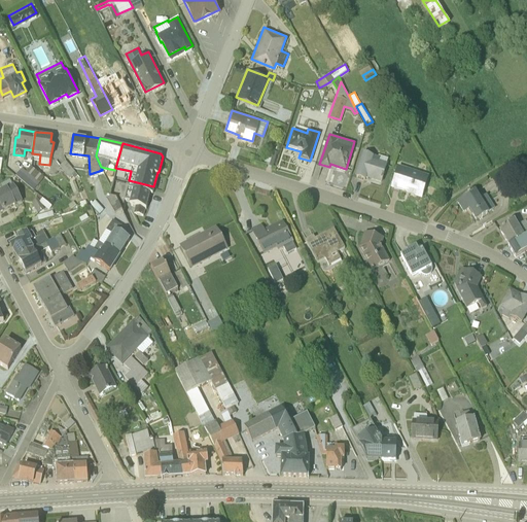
[(272,164),(276,149),(271,147),(267,162),(272,164)]
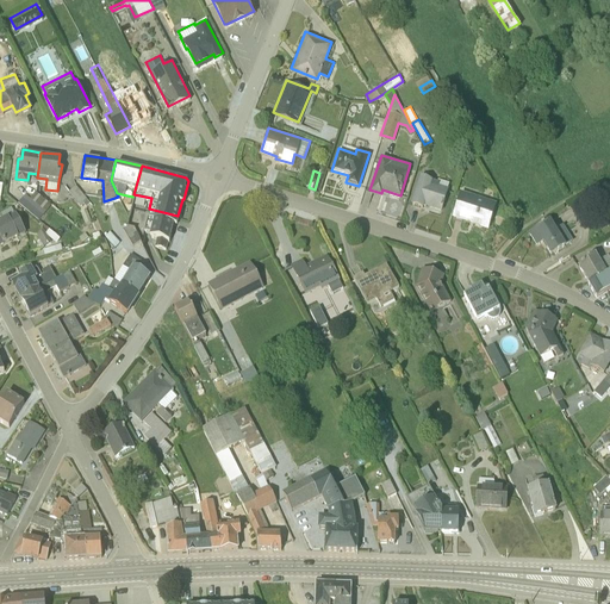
[(419,174),(410,203),(423,207),(423,205),(441,210),(448,187),(447,187),(448,181),(439,178),(437,180),(419,174)]
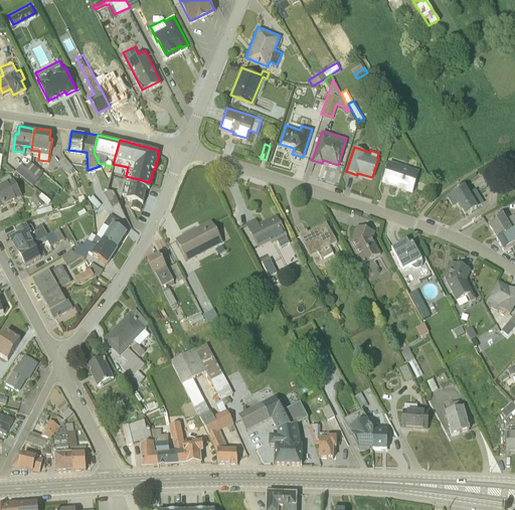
[(63,154),(57,158),(67,171),(70,168),(72,170),(74,168),(63,154)]
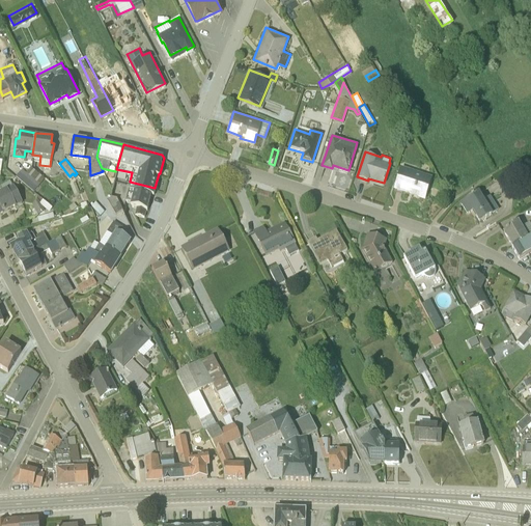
[(39,181),(22,166),(16,173),(33,188),(39,181)]
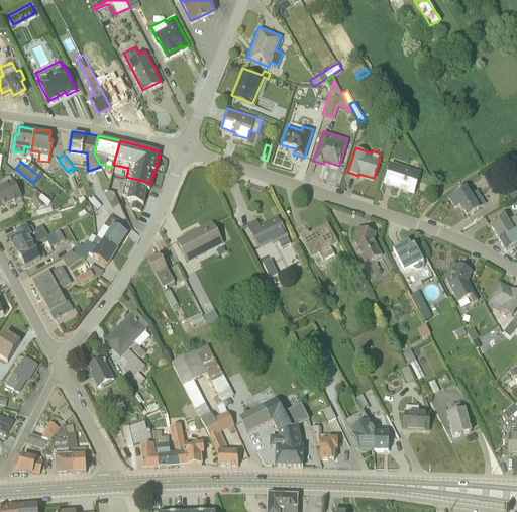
[(420,171),(390,162),(383,184),(412,193),(420,171)]
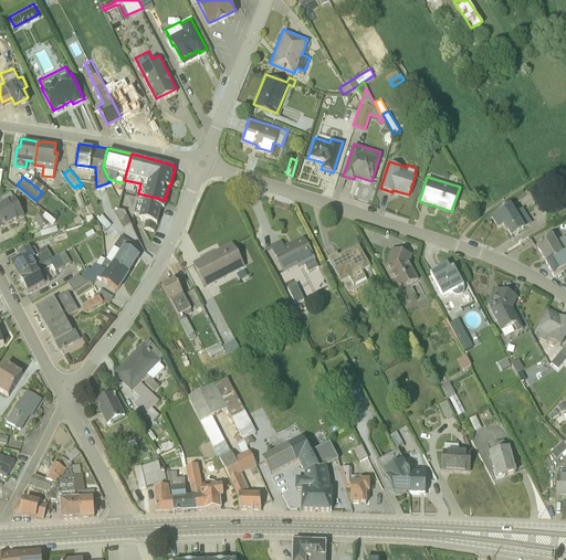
[(0,201),(0,224),(16,217),(17,217),(18,218),(23,214),(23,213),(23,212),(10,189),(0,196),(3,200),(0,201)]
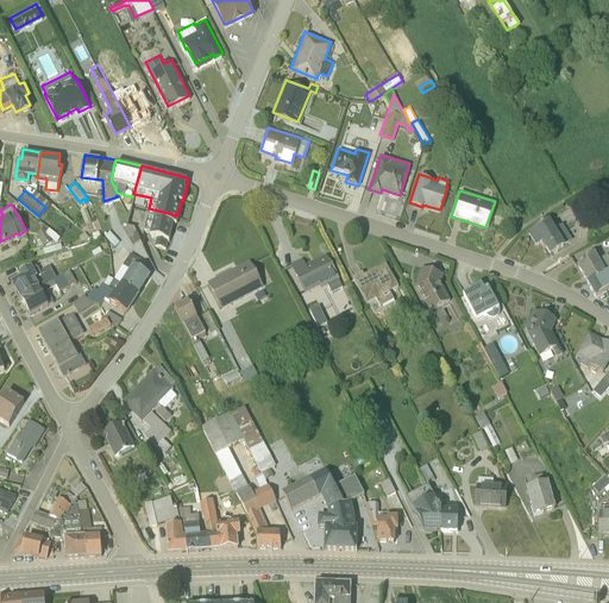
[(171,219),(173,214),(149,208),(144,226),(152,228),(151,232),(157,234),(155,242),(165,244),(167,237),(169,237),(174,220),(171,219)]
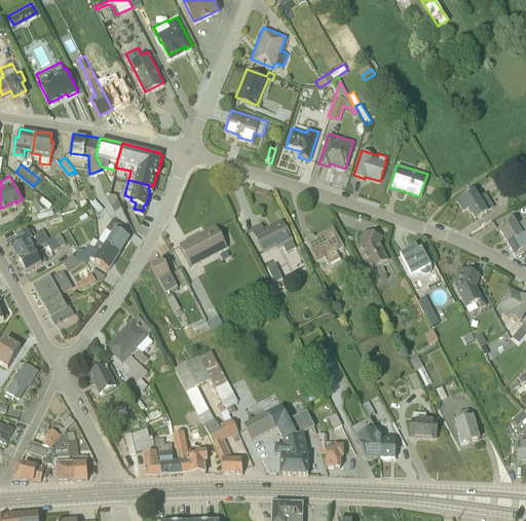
[(474,218),(494,206),(485,191),(479,195),(474,187),(454,200),(462,211),(467,208),(474,218)]
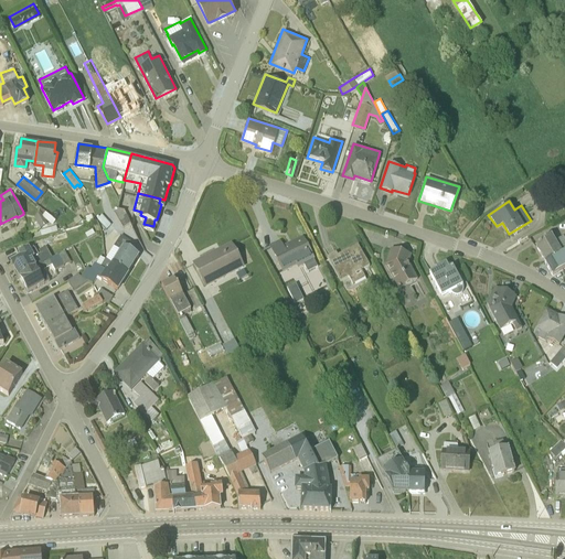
[(117,207),(114,208),(123,223),(129,218),(125,210),(117,207)]
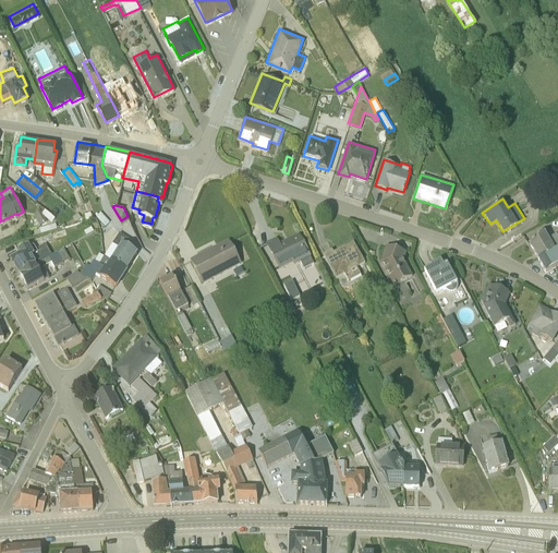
[(40,207),(33,212),(39,221),(47,216),(51,219),(55,215),(45,206),(41,209),(40,207)]
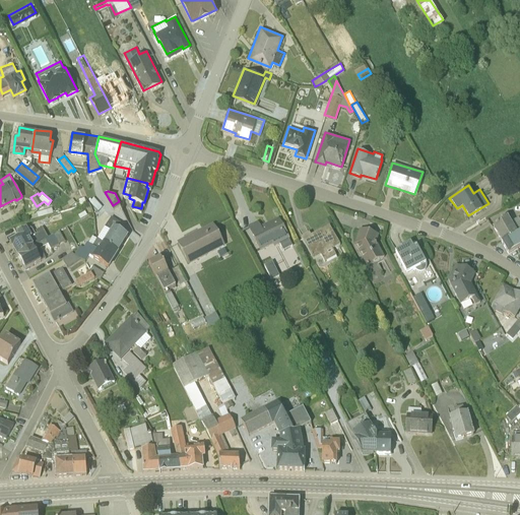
[(102,203),(93,195),(90,199),(98,206),(102,203)]
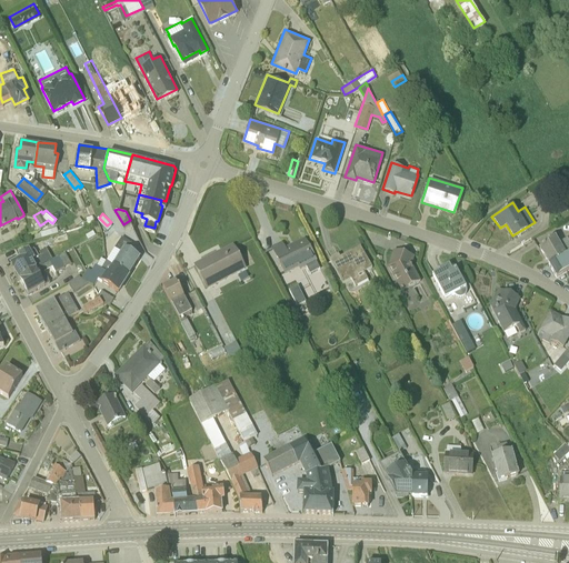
[(40,228),(41,233),(58,229),(57,223),(40,228)]
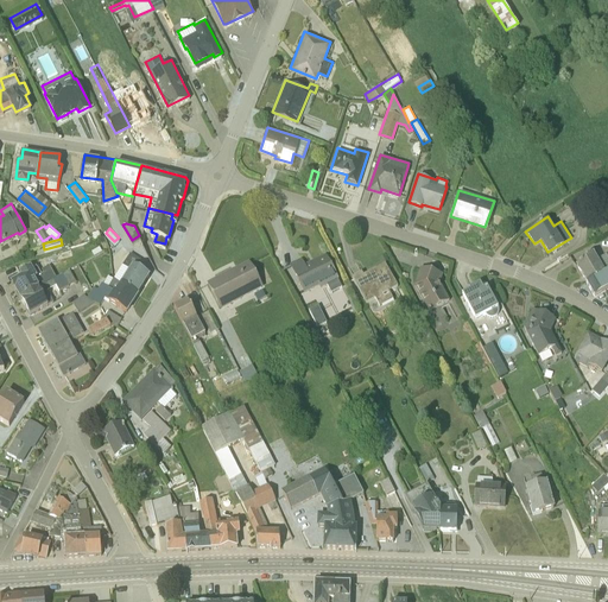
[(140,255),(130,248),(113,276),(138,291),(150,272),(137,264),(140,255)]
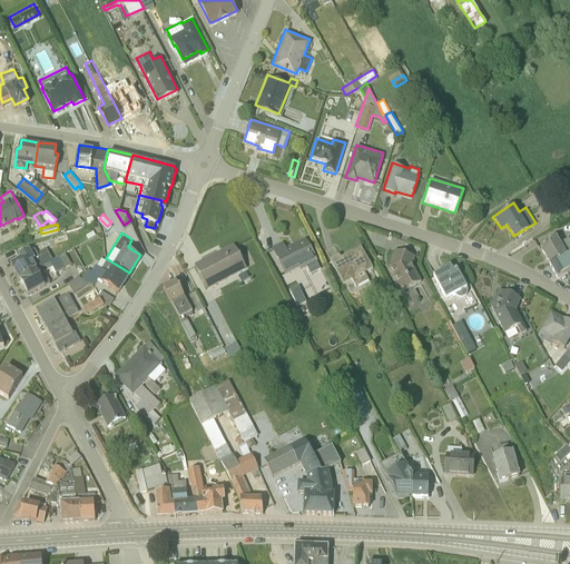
[(540,247),(549,263),(569,249),(569,240),(568,237),(562,240),(558,233),(549,238),(550,240),(540,247)]
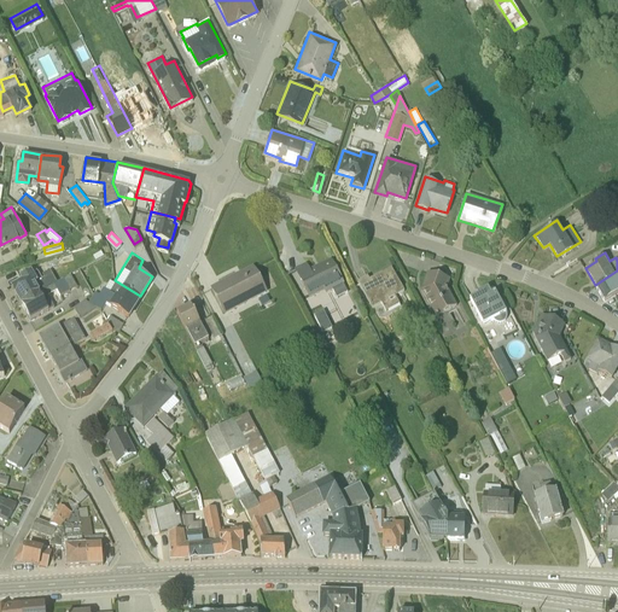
[(305,258),(293,266),(309,295),(324,287),(325,290),(344,280),(331,255),(309,266),(305,258)]
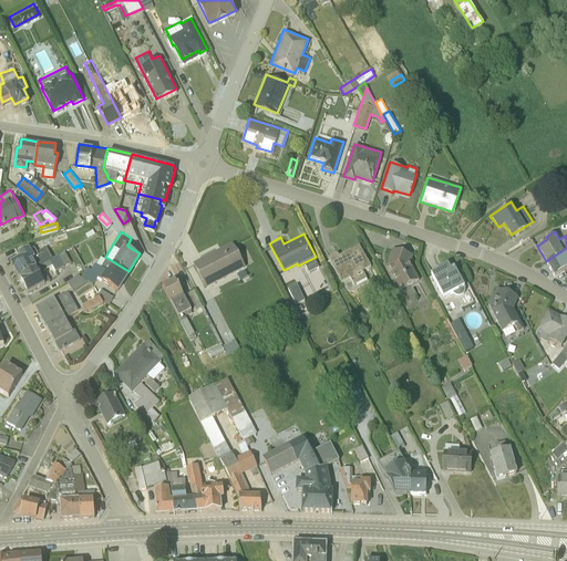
[(194,261),(206,284),(245,265),(232,241),(194,261)]
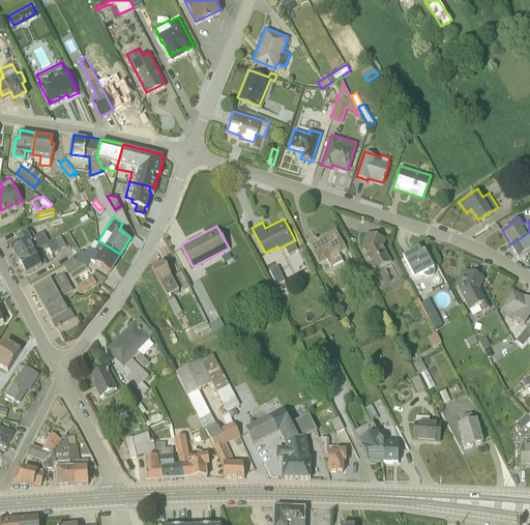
[(315,235),(306,239),(319,262),(327,258),(331,265),(342,259),(337,252),(346,246),(335,228),(317,237),(315,235)]
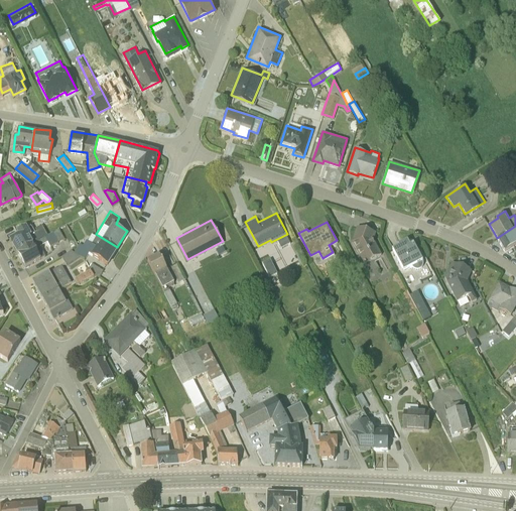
[(34,230),(31,223),(27,225),(26,224),(16,229),(17,231),(9,236),(16,250),(32,241),(29,234),(31,232),(34,230)]
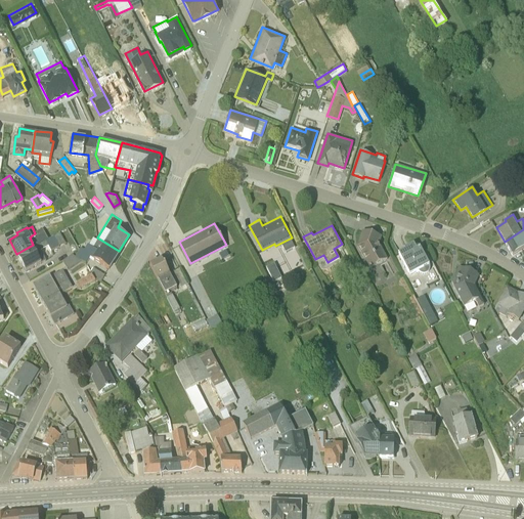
[(356,244),(369,267),(387,257),(381,245),(378,244),(377,242),(379,233),(361,227),(356,244)]
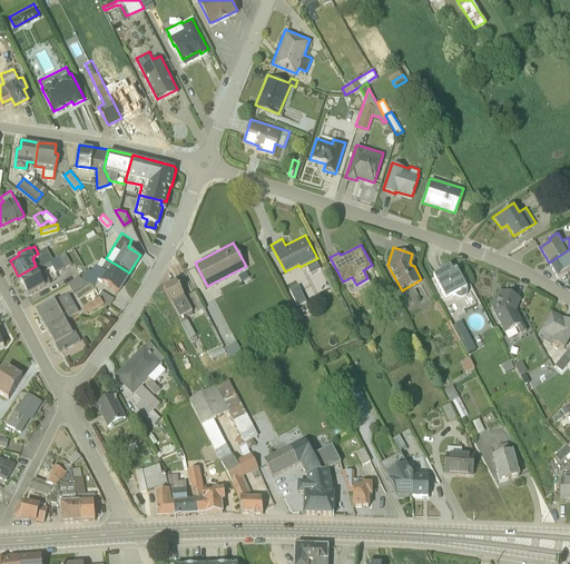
[(18,276),(27,294),(31,290),(49,279),(43,268),(52,264),(56,268),(70,260),(65,249),(49,258),(36,266),(18,276)]
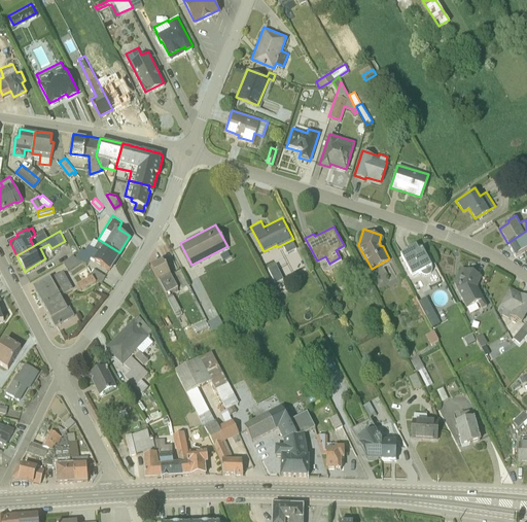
[(526,231),(507,243),(512,249),(515,254),(526,247),(526,231)]
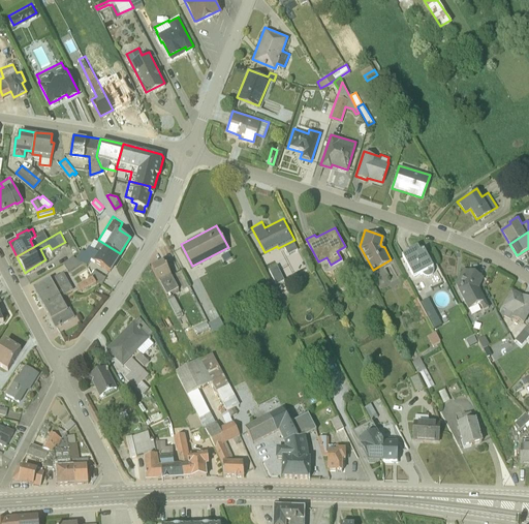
[(81,246),(75,255),(82,262),(86,263),(90,256),(111,269),(120,253),(94,237),(90,244),(88,243),(85,248),(81,246)]
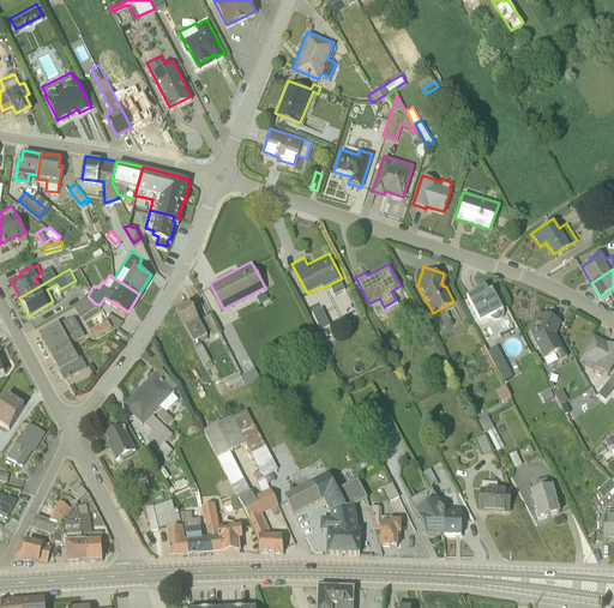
[(474,292),(467,295),(480,320),(489,315),(491,317),(493,318),(495,319),(498,318),(500,317),(503,314),(503,312),(503,309),(492,288),(488,290),(485,284),(473,290),(474,292)]
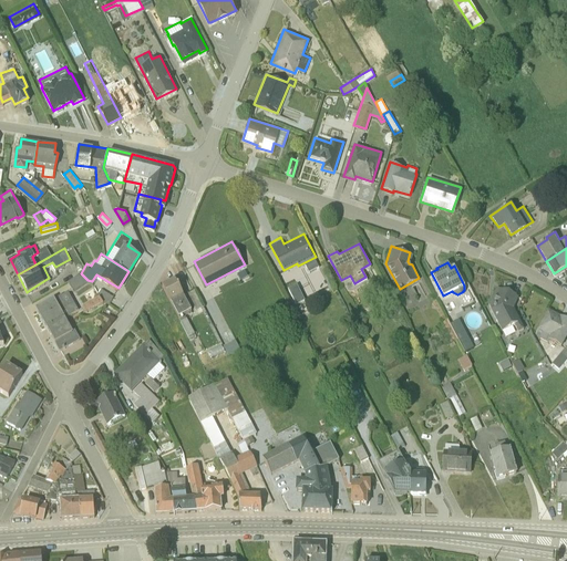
[(74,289),(88,280),(81,273),(78,271),(68,279),(74,289)]
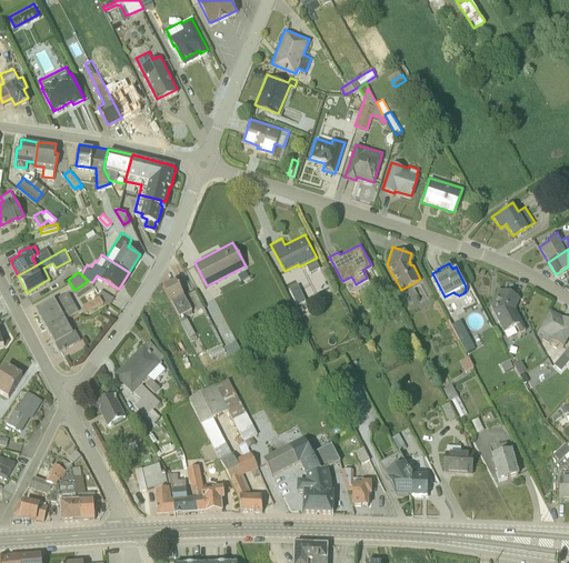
[(191,339),(197,337),(187,318),(185,313),(191,309),(175,278),(171,279),(162,284),(191,339)]
